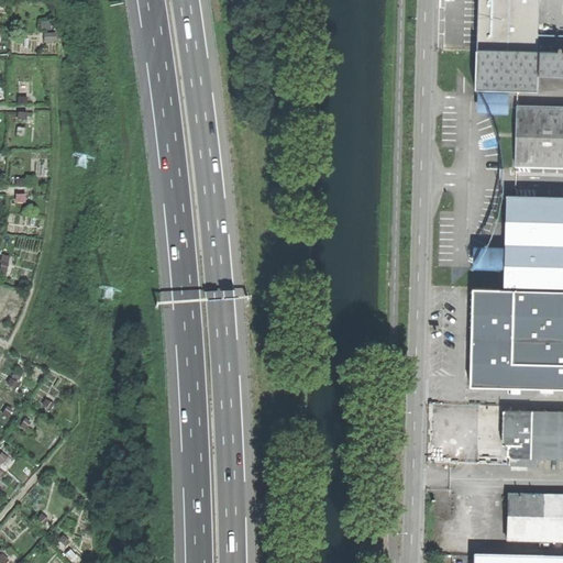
[(479,0),(477,48),(562,51),(562,35),(538,35),(538,0),(479,0)]
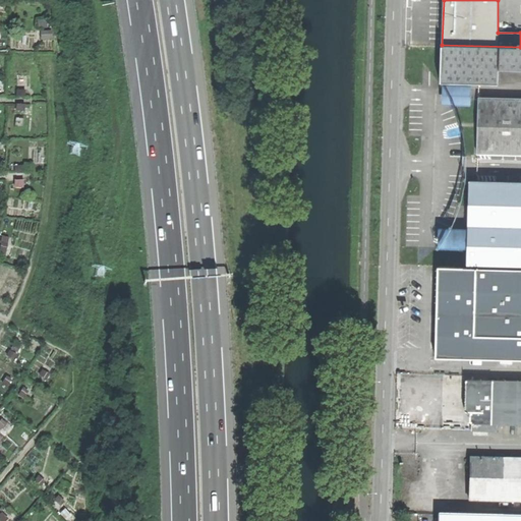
[(53,31),(41,31),(42,39),(53,39),(53,31)]
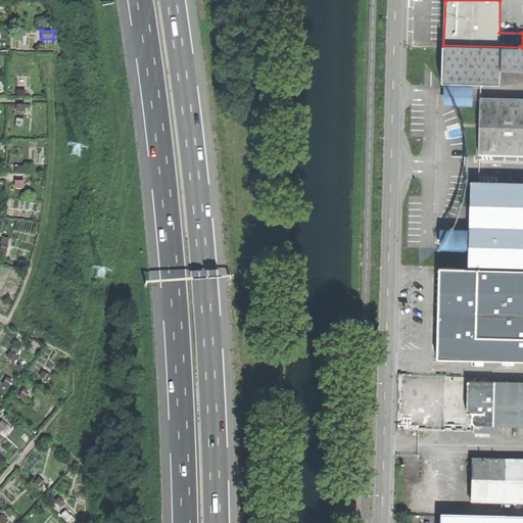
[(522,47),(443,45),(442,45),(441,80),(498,82),(500,67),(522,67),(522,47)]
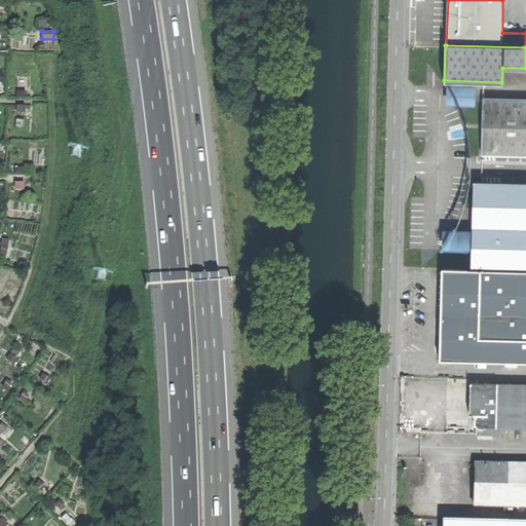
[(525,100),(482,99),(482,120),(480,159),(525,159),(525,100)]
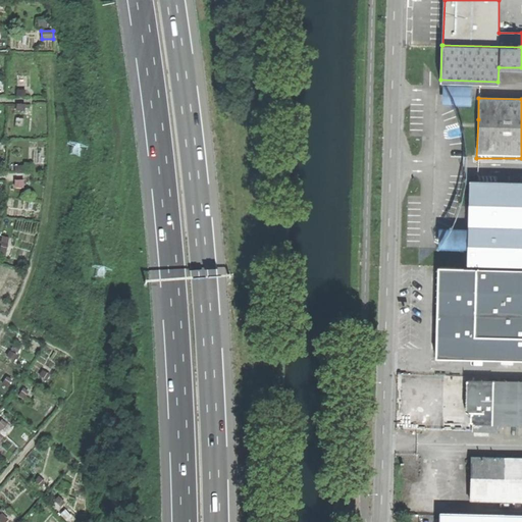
[(521,181),(468,181),(466,265),(521,266),(521,181)]
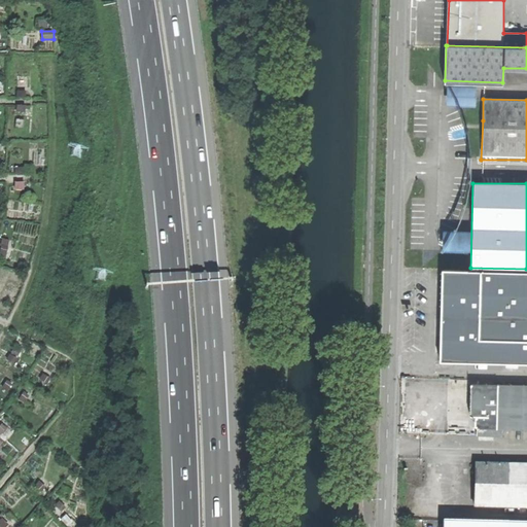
[(0,253),(7,255),(9,247),(1,246),(0,253)]
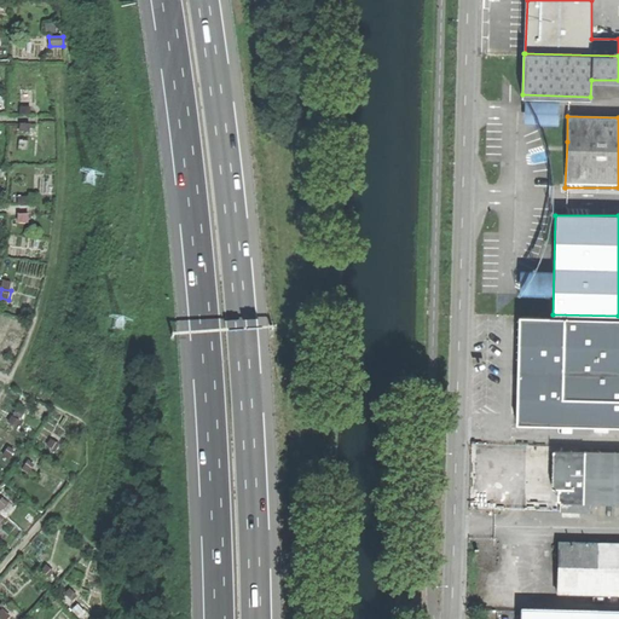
[(618,318),(518,316),(516,376),(515,424),(618,426),(618,318)]
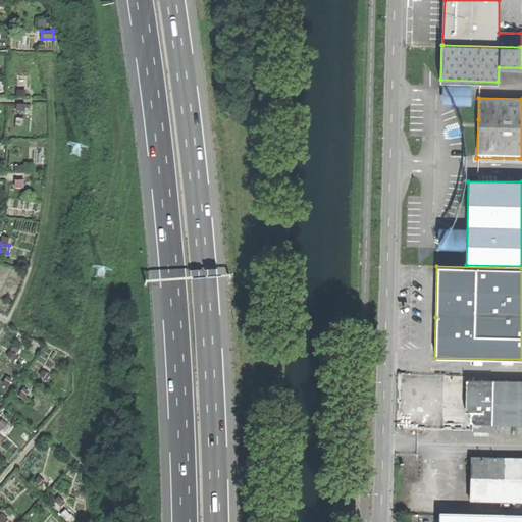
[(14,361),(18,355),(10,350),(7,356),(14,361)]
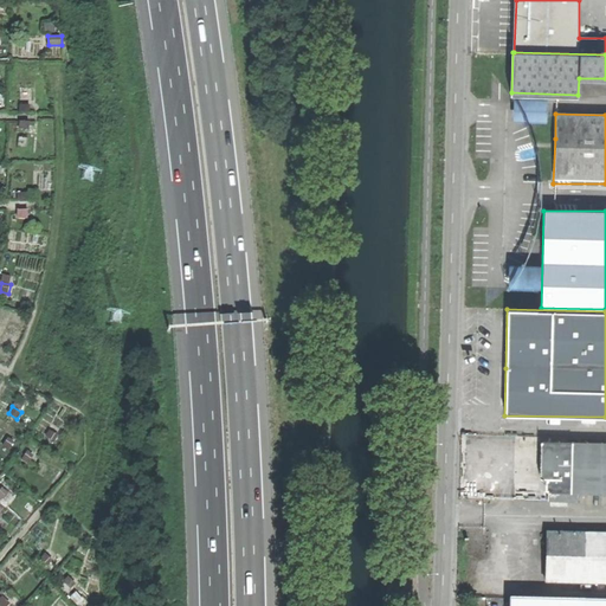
[(50,430),(46,436),(56,440),(59,434),(50,430)]
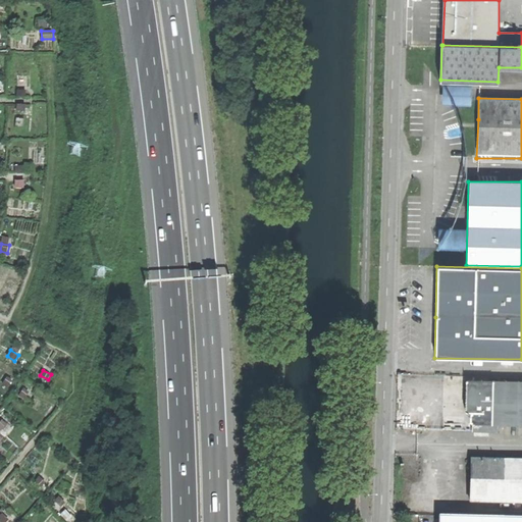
[(7,387),(14,380),(8,375),(2,382),(7,387)]
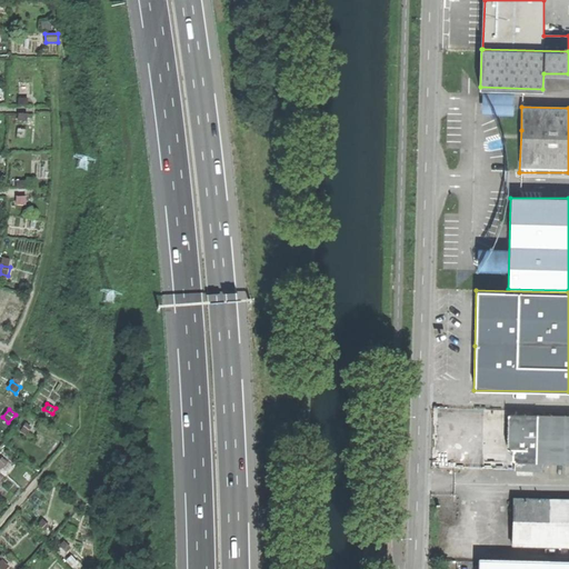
[(568,416),(515,416),(513,437),(511,437),(507,437),(507,445),(513,445),(513,450),(518,450),(517,462),(513,461),(513,470),(540,471),(541,462),(568,462),(568,416)]
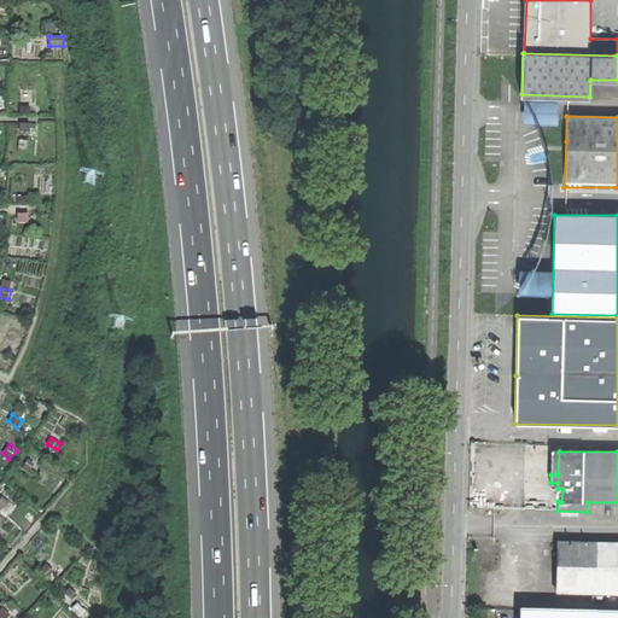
[(30,458),(23,467),(29,472),(36,462),(30,458)]
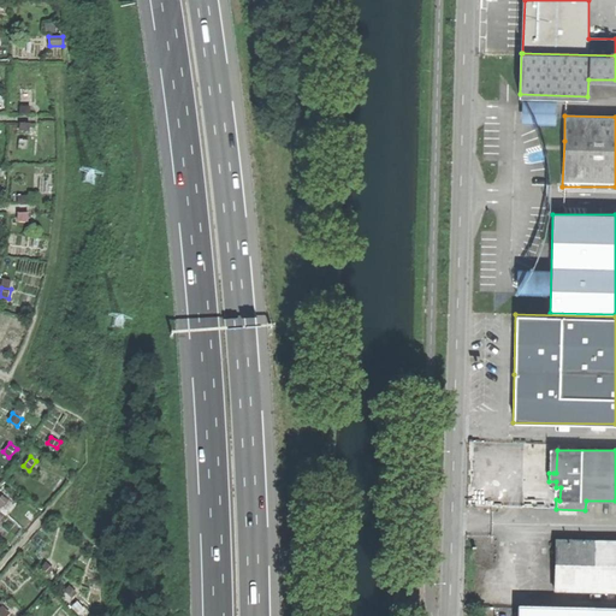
[(36,550),(45,542),(39,537),(30,544),(36,550)]
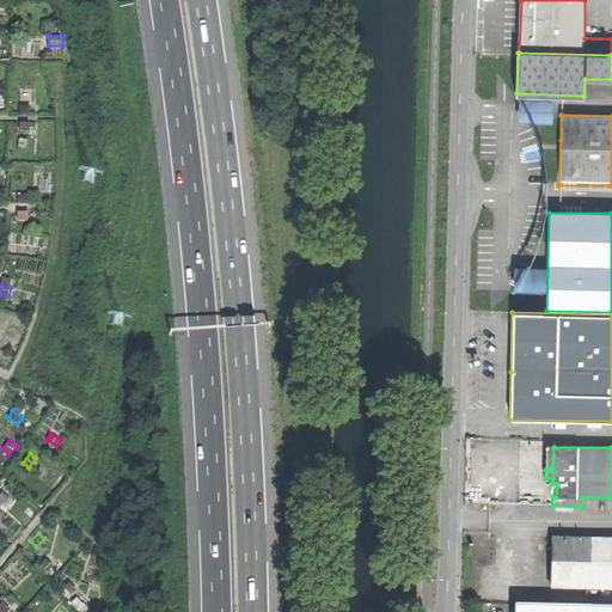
[(611,540),(552,539),(552,564),(551,588),(611,589),(611,540)]
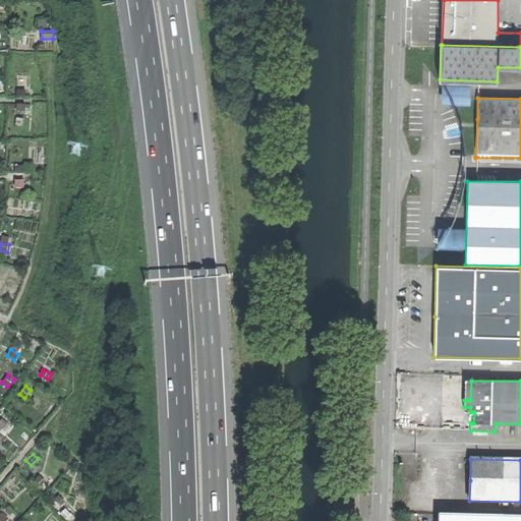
[(42,488),(47,483),(40,476),(35,480),(42,488)]
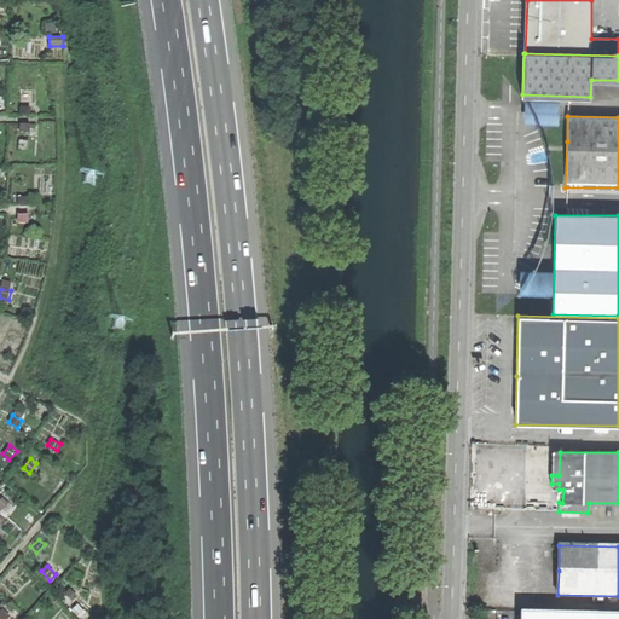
[(75,576),(71,573),(58,586),(62,590),(75,576)]
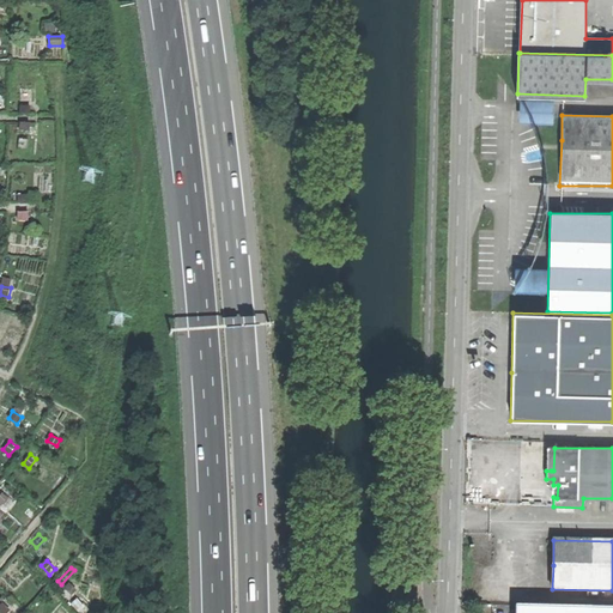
[(71,582),(65,588),(72,595),(78,590),(71,582)]
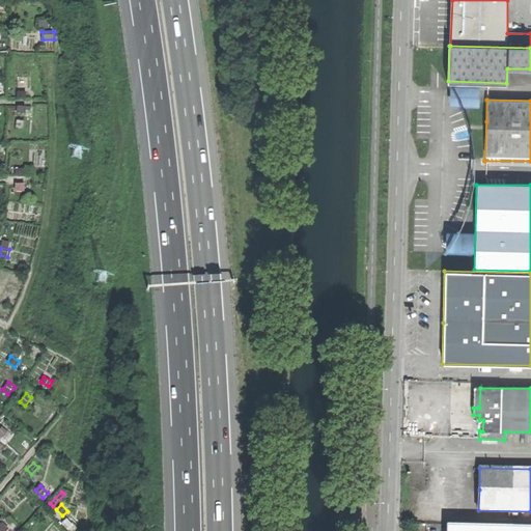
[(75,525),(66,518),(61,523),(68,530),(75,525)]
